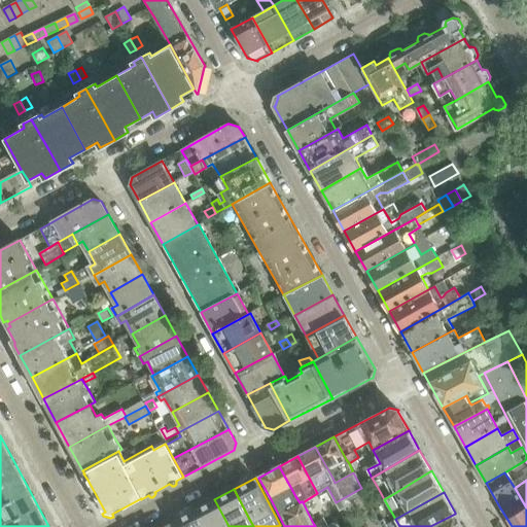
[(229,526),(214,499),(195,510),(203,526),(229,526)]
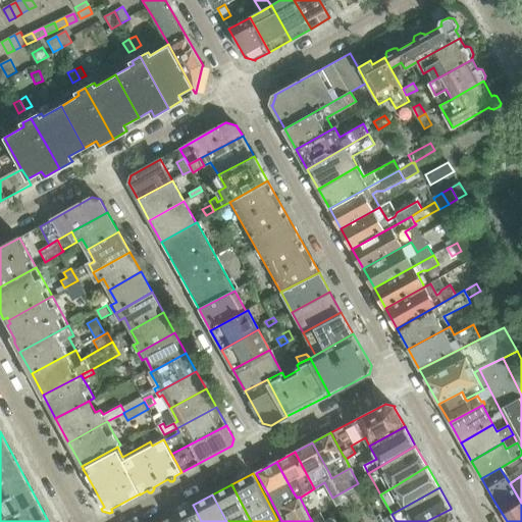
[(201,521),(193,505),(172,516),(175,521),(201,521)]
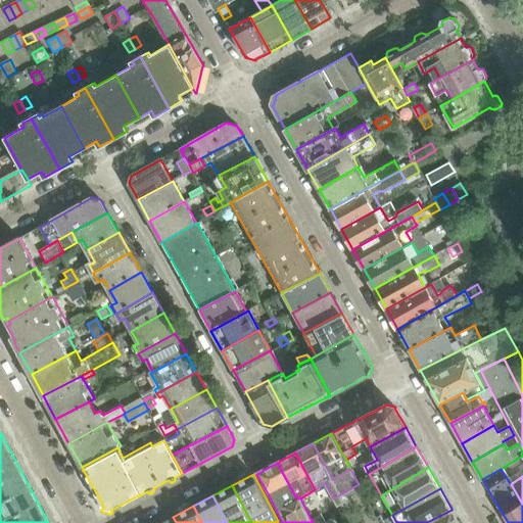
[(459,522),(452,510),(427,522),(459,522)]
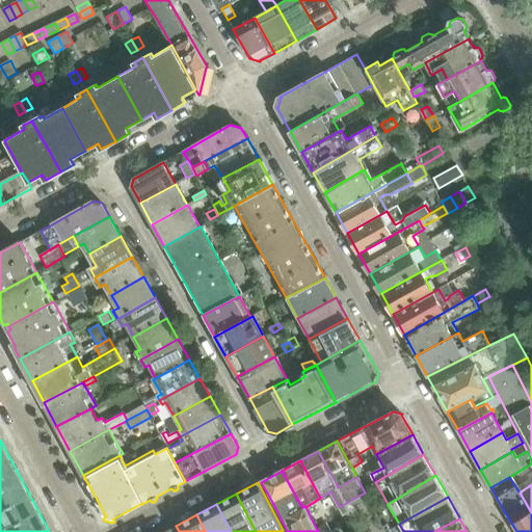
[(331,531),(326,523),(316,528),(318,531),(331,531)]
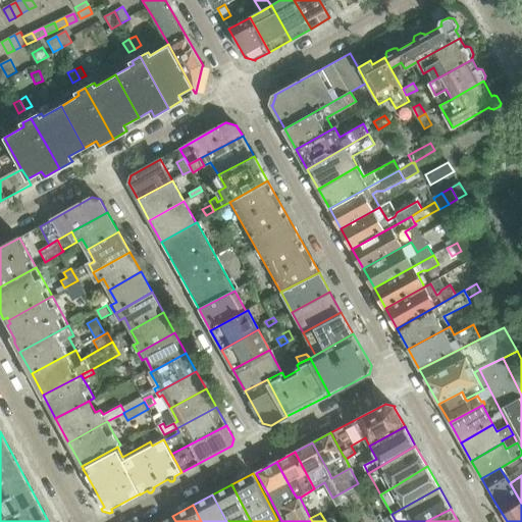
All buildings are outlined.
